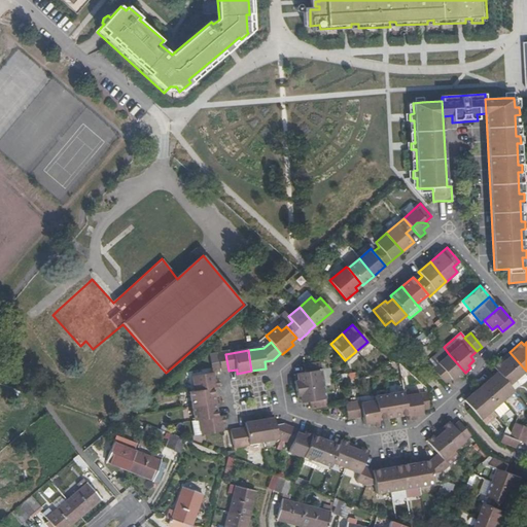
[(217,352),(221,372),(229,371),(225,354),(225,351),(217,352)]
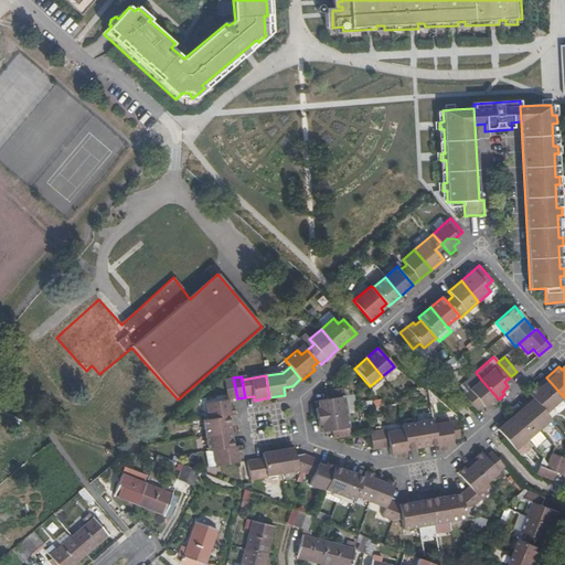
[(546,414),(564,397),(546,377),(529,393),(533,398),(546,414)]
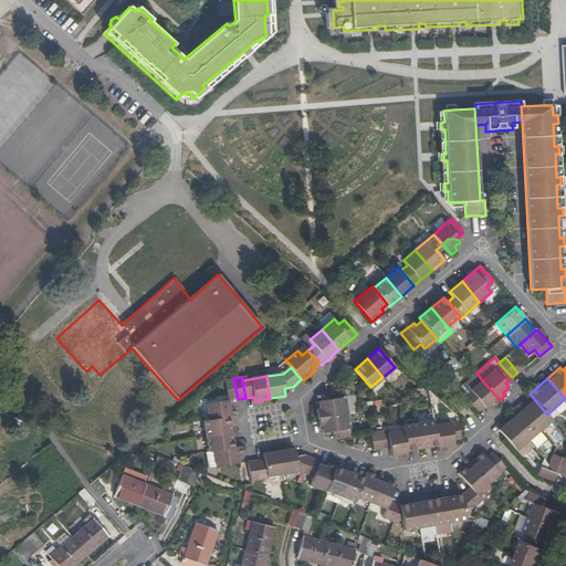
[(493,406),(500,400),(482,380),(464,396),(478,411),(483,406),(485,408),(491,404),(493,406)]
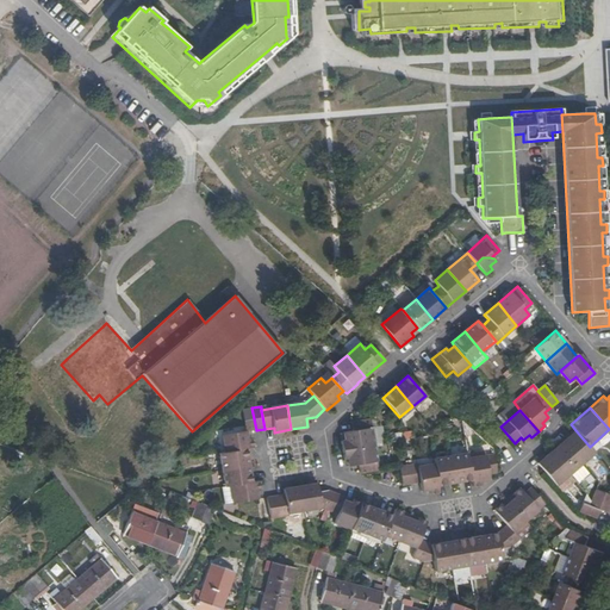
[(374,444),(369,419),(352,422),(353,431),(343,433),(344,441),(341,442),(342,450),(374,444)]
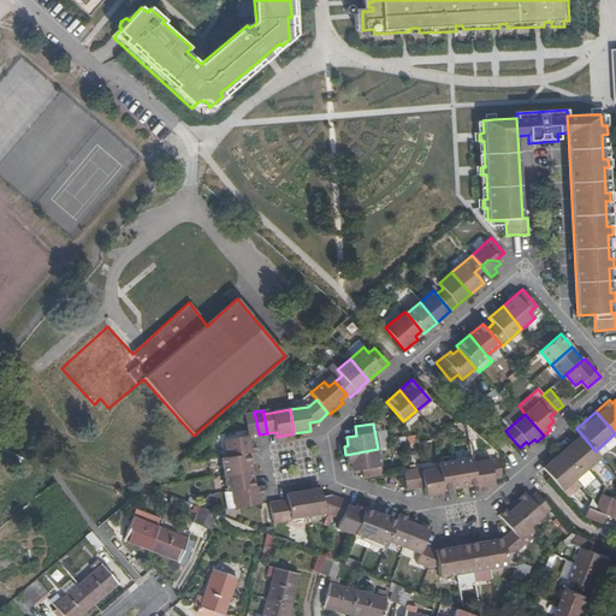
[(587,468),(600,457),(596,451),(581,434),(568,445),(587,468)]
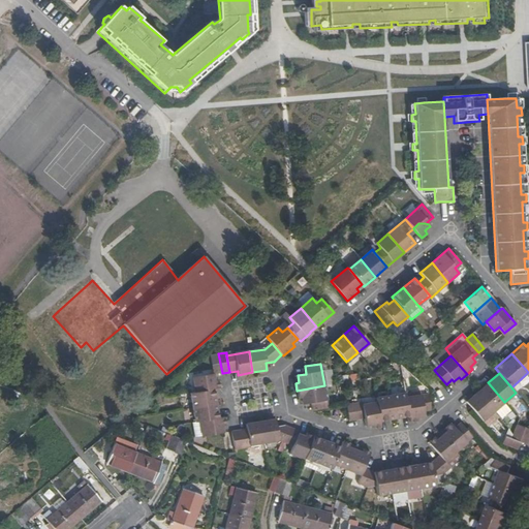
[(195,393),(214,390),(219,389),(218,381),(215,381),(214,374),(192,378),(195,393)]
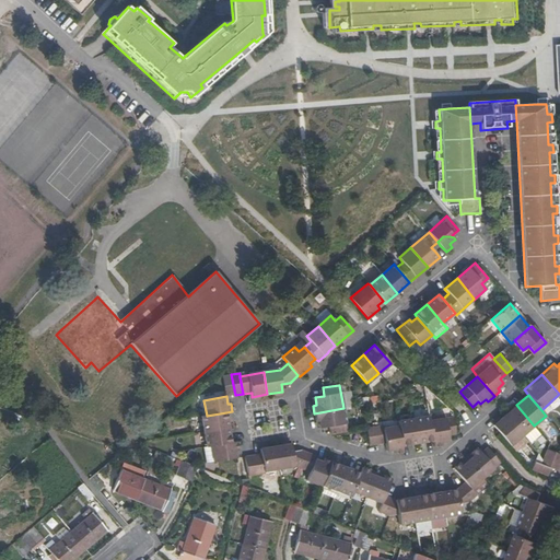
[(534,426),(516,405),(505,416),(522,435),(534,426)]
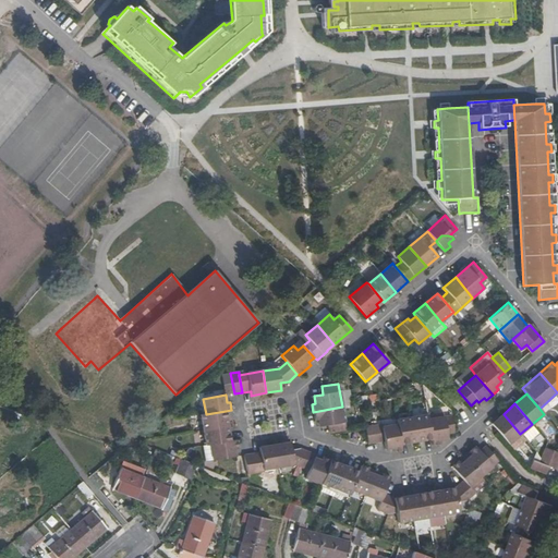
[(346,431),(342,407),(313,412),(315,420),(318,420),(319,426),(328,425),(329,433),(346,431)]
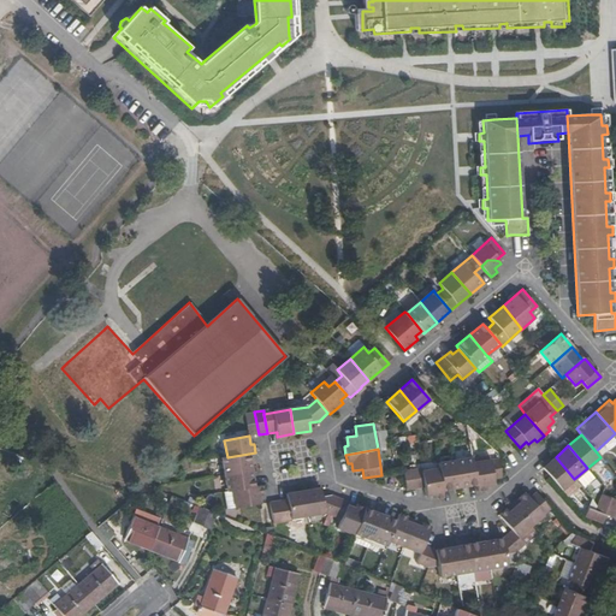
[(221,458),(224,475),(252,471),(249,454),(227,457),(221,458)]
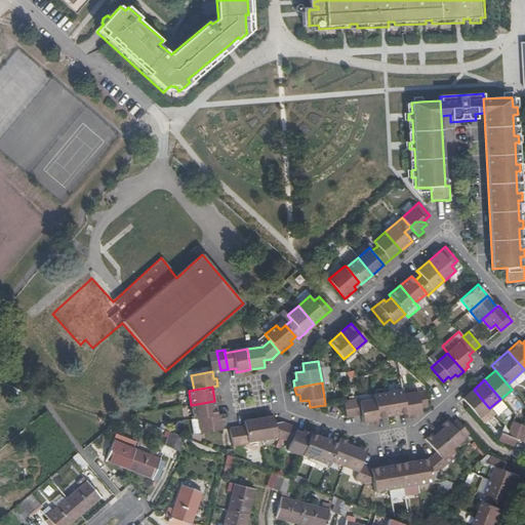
[(489,408),(474,390),(462,399),(479,417),(489,408)]
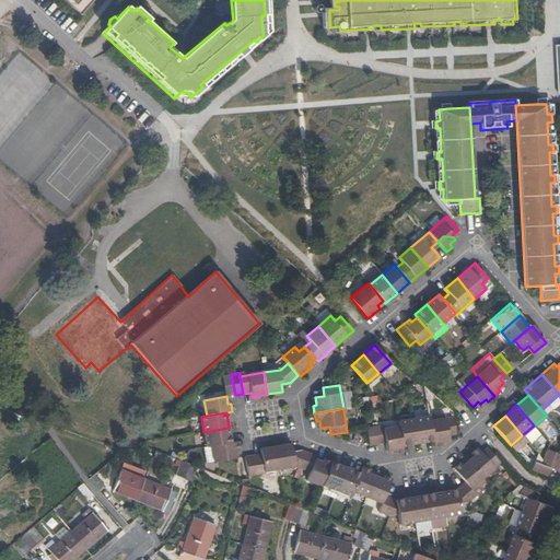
[(413,419),(418,443),(433,441),(430,421),(429,417),(413,419)]
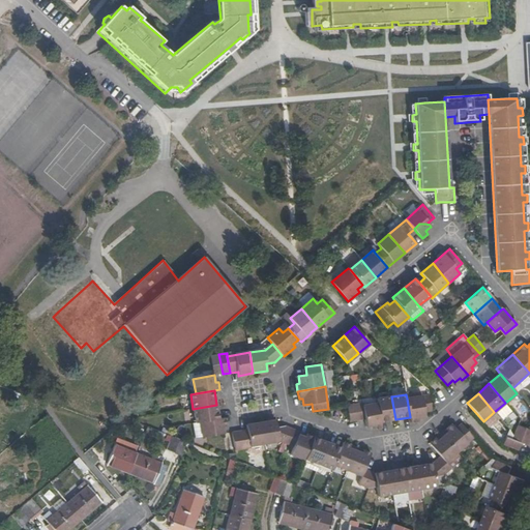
[(407,399),(410,417),(411,423),(418,421),(418,418),(424,417),(424,412),(432,411),(430,394),(407,399)]
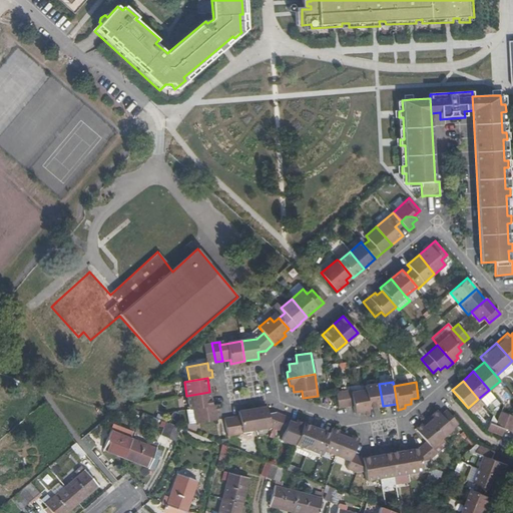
[(365,387),(366,390),(368,408),(383,406),(379,384),(365,387)]
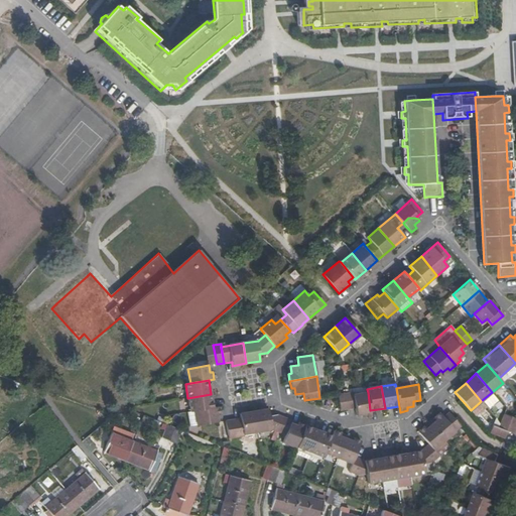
[(352,392),(345,393),(348,409),(356,408),(356,415),(363,414),(364,418),(372,416),(370,410),(368,392),(353,395),(352,392)]
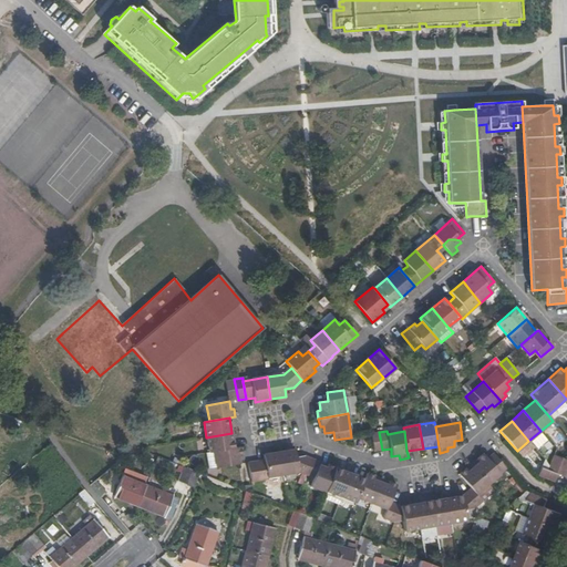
[(382,450),(379,432),(371,434),(374,451),(382,450)]
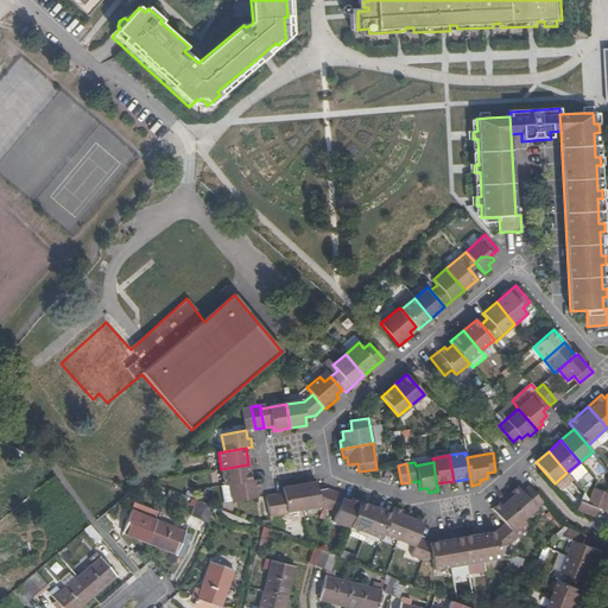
[(248,464),(221,469),(223,486),(251,481),(248,464)]
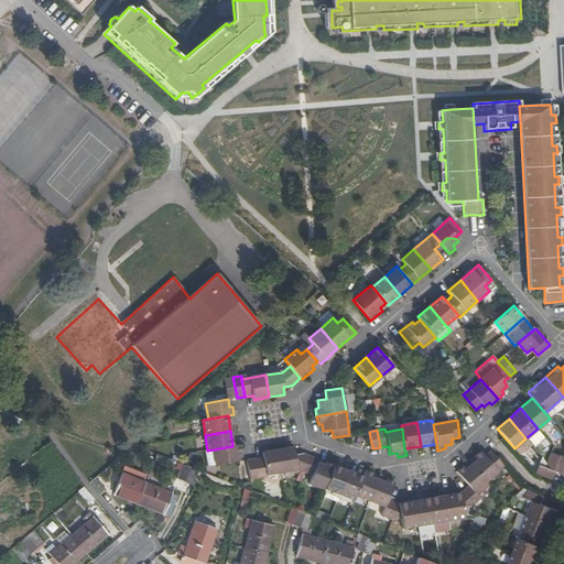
[(232,446),(207,451),(206,451),(208,466),(238,462),(237,454),(240,453),(239,445),(232,446)]
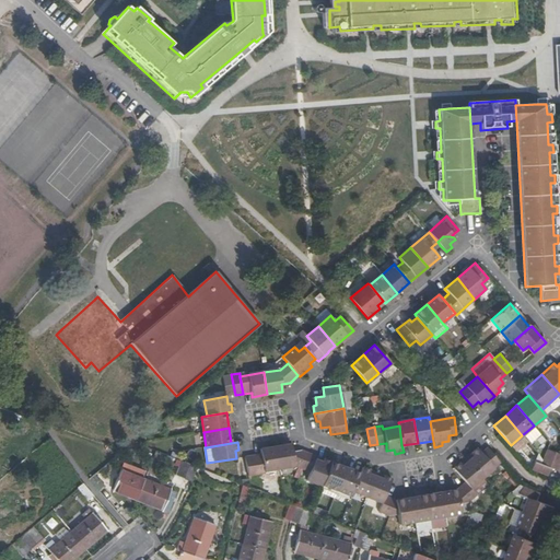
[(291,444),(276,447),(280,469),(295,467),(303,470),(308,454),(301,451),(292,452),(291,444)]
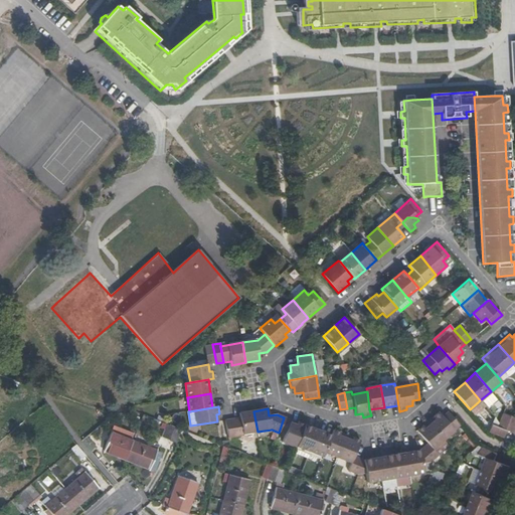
[(232,418),(236,438),(243,437),(243,434),(258,432),(253,411),(239,413),(240,417),(232,418)]
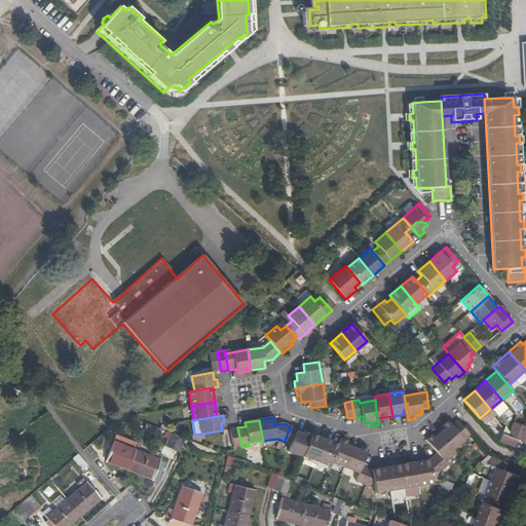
[(448,421),(437,430),(453,449),(470,435),(457,420),(452,425),(448,421)]
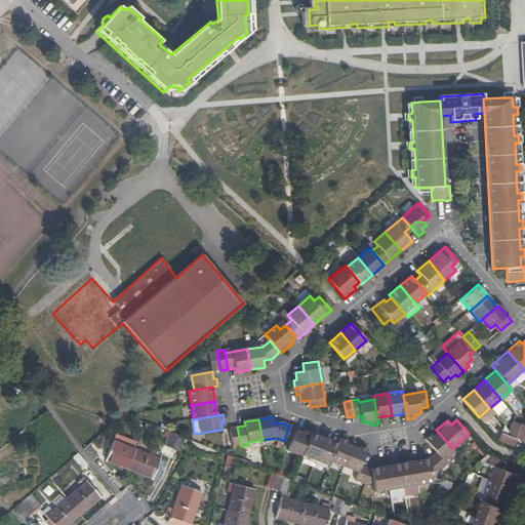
[(524,434),(524,426),(513,420),(510,428),(524,434)]
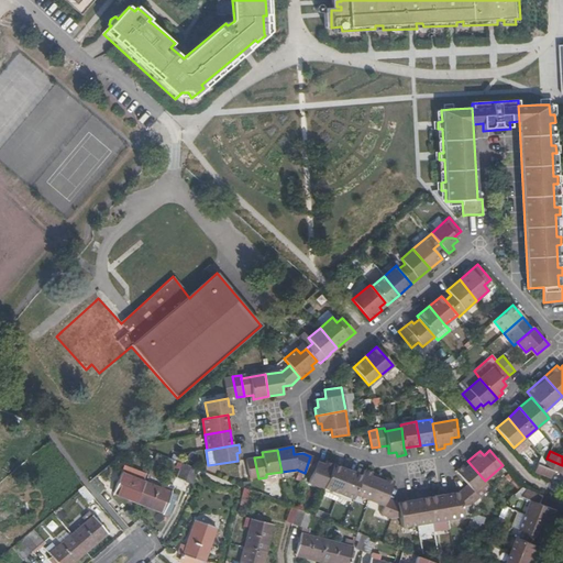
[(305,473),(301,481),(323,489),(323,487),(331,468),(324,465),(326,462),(312,457),(310,456),(305,473)]
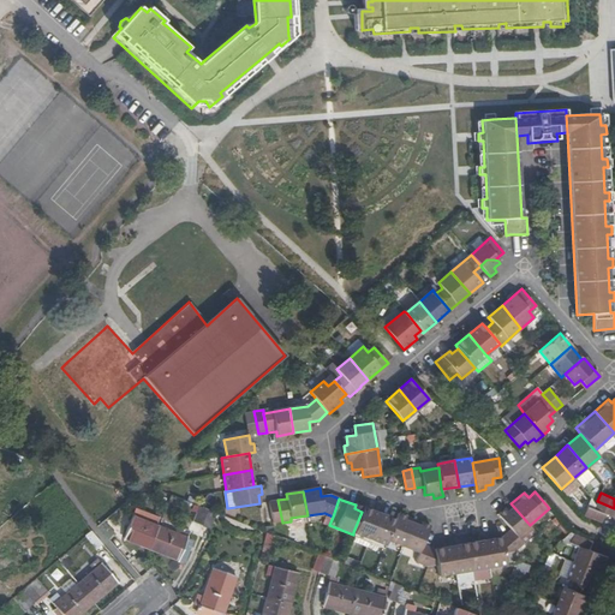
[(614,508),(597,501),(593,509),(604,514),(611,517),(614,508)]
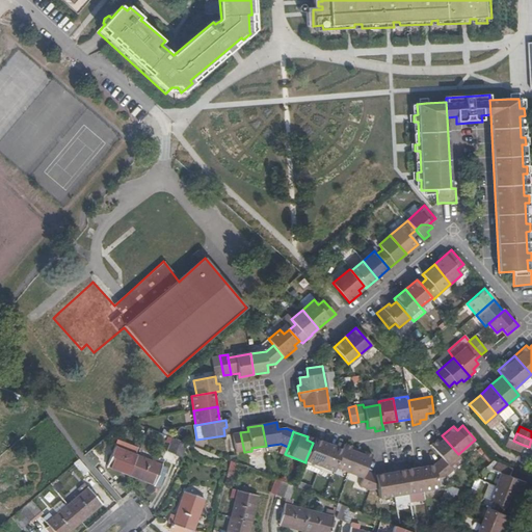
[(434,466),(436,479),(446,478),(453,471),(447,463),(458,454),(442,435),(430,445),(442,458),(434,466)]
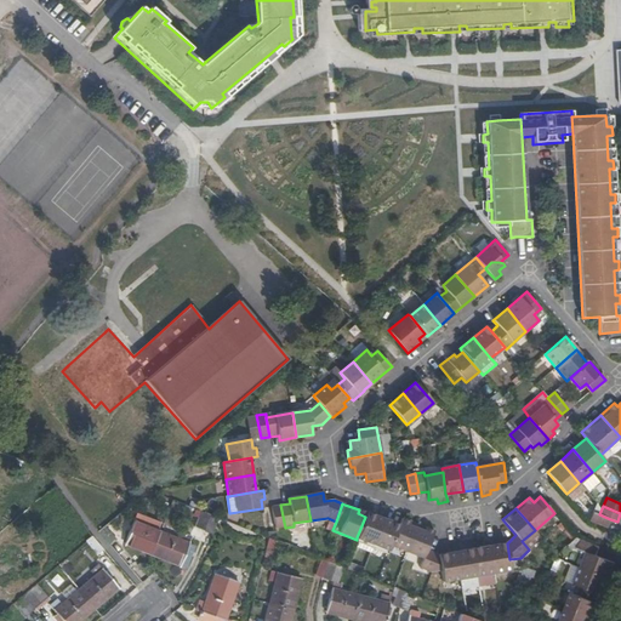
[(599,514),(593,512),(590,520),(607,528),(610,519),(599,514)]
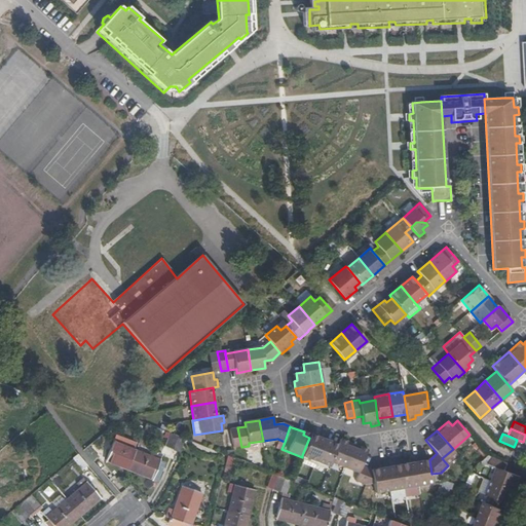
[(302,455),(316,461),(325,440),(311,435),(309,438),(302,455)]
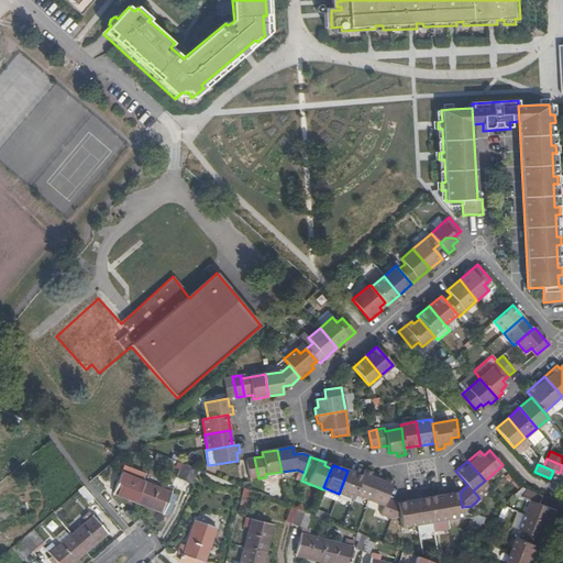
[(192,484),(198,470),(190,467),(186,482),(192,484)]
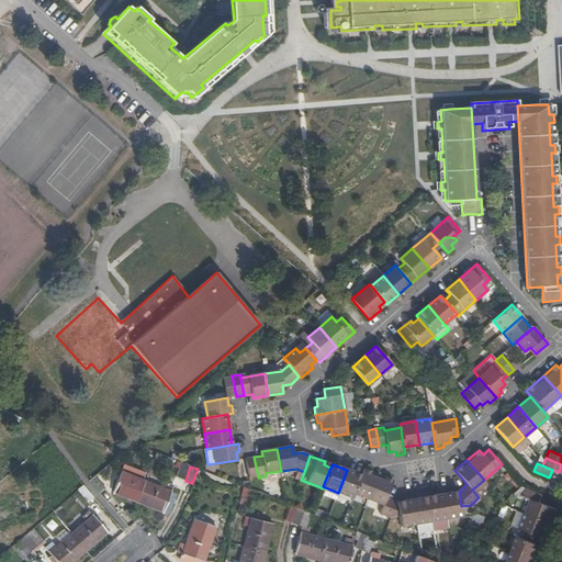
[(137,503),(146,482),(128,475),(131,470),(123,468),(113,493),(137,503)]
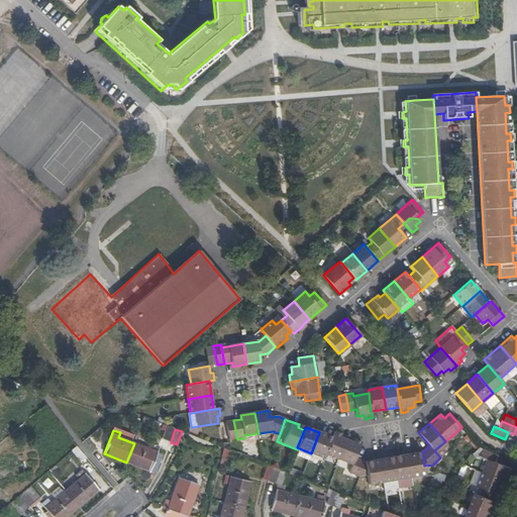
[(324,458),(337,463),(347,439),(340,437),(341,434),(335,431),(332,437),(329,446),(324,458)]
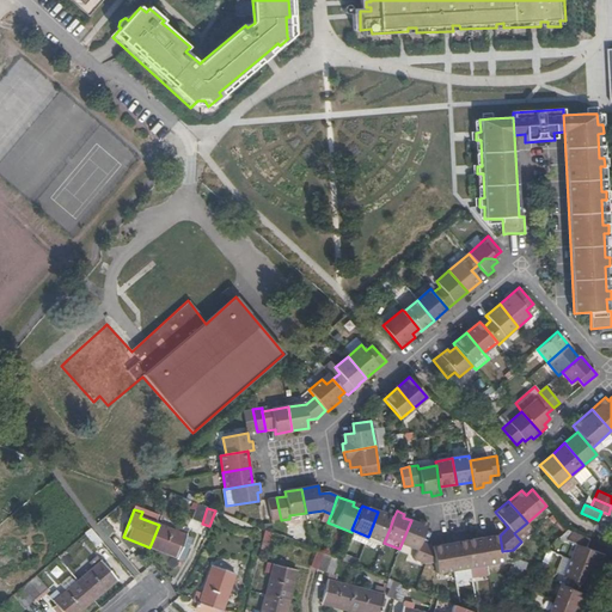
[(368,537),(384,543),(390,528),(393,518),(378,512),(368,537)]
